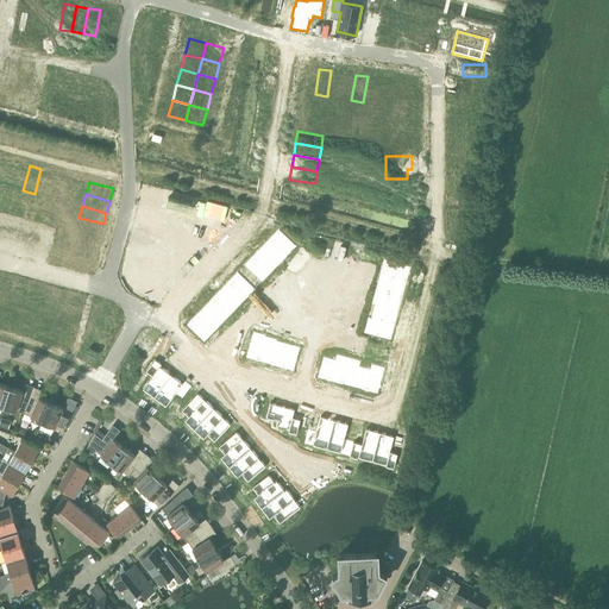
[(79,218),(76,230),(100,236),(104,224),(79,218)]
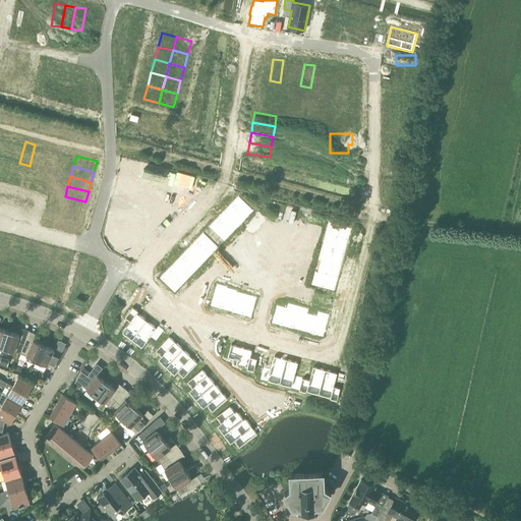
[(65,196),(62,207),(82,212),(85,201),(65,196)]
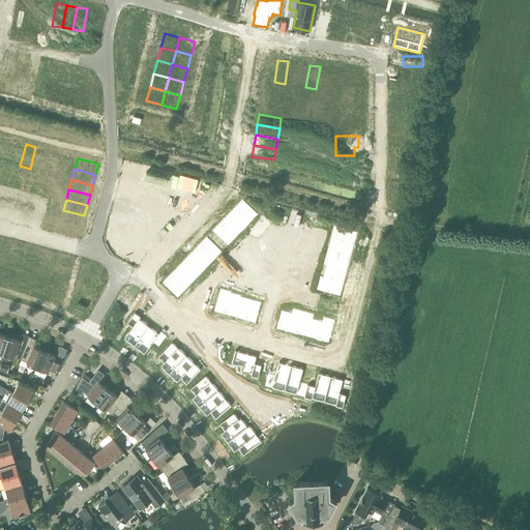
[(242,200),(235,207),(251,223),(258,214),(242,200)]
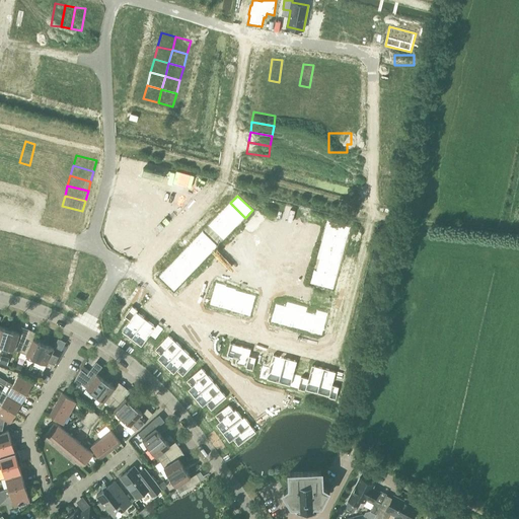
[(230,203),(223,211),(238,225),(245,218),(230,203)]
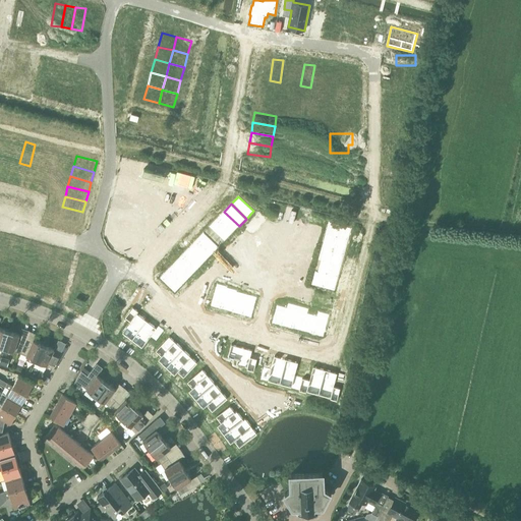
[(62,207),(59,216),(79,222),(82,212),(62,207)]
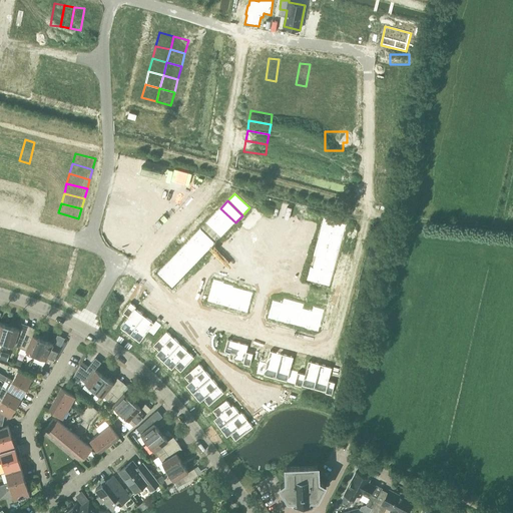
[(220,208),(213,215),(228,230),(235,222),(220,208)]
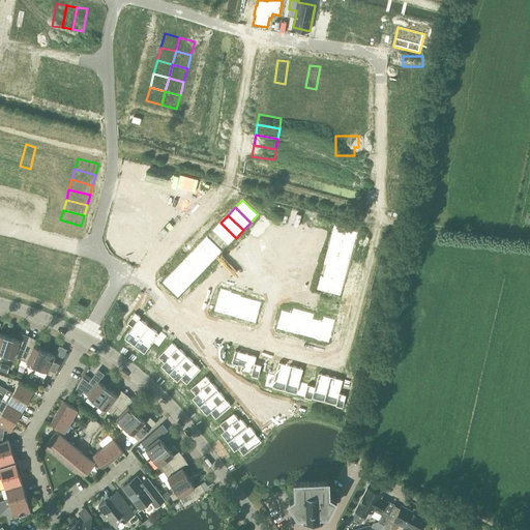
[(326,219),(319,217),(316,229),(321,231),(323,231),(326,219)]
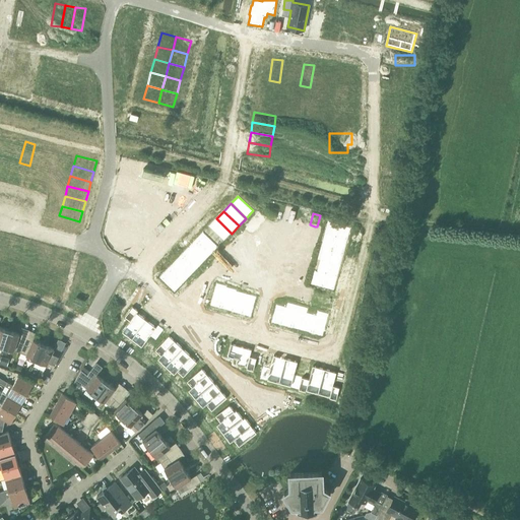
[(59,215),(57,226),(77,232),(79,221),(59,215)]
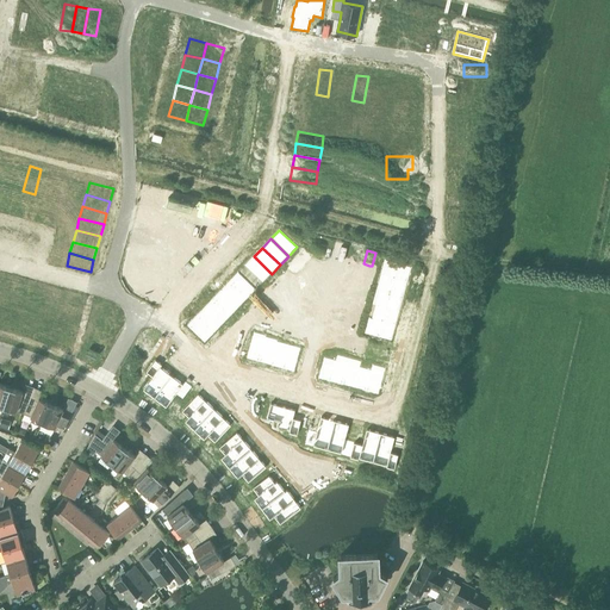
[(254,256),(244,266),(262,282),(272,274),(254,256)]
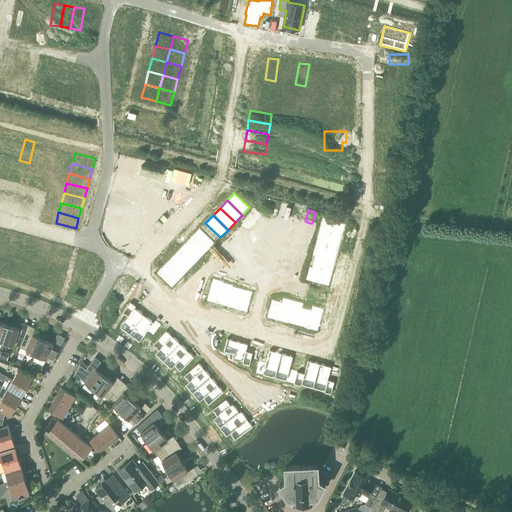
[(322,232),(342,237),(346,224),(325,219),(322,232)]
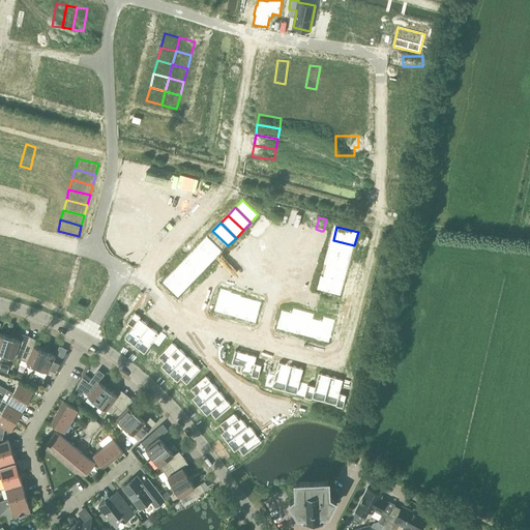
[(207,237),(199,245),(214,260),(223,252),(207,237)]
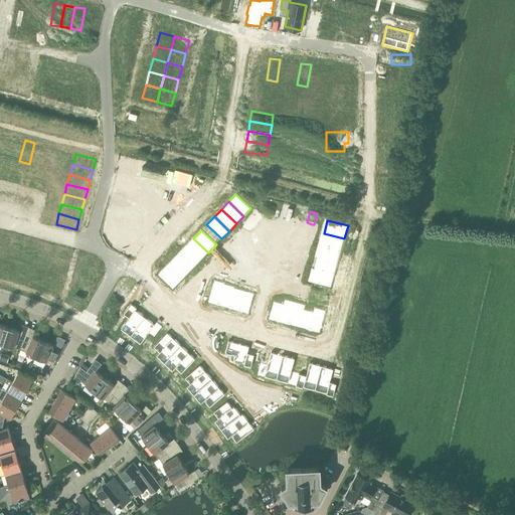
[(321,245),(341,250),(344,238),(324,233),(321,245)]
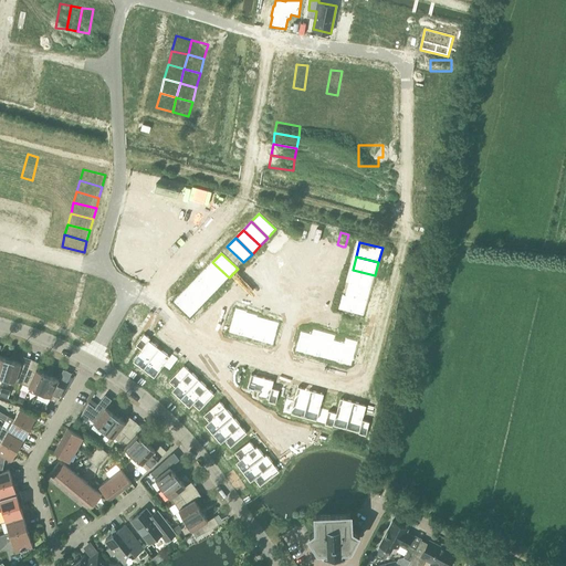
[(212,262),(205,270),(221,285),(229,278),(212,262)]
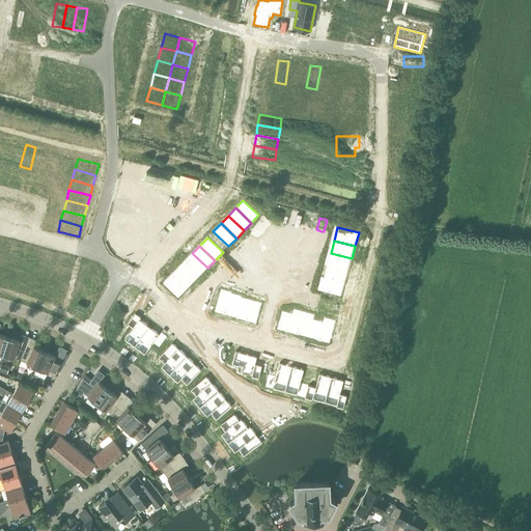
[(192,253),(185,260),(200,276),(207,268),(192,253)]
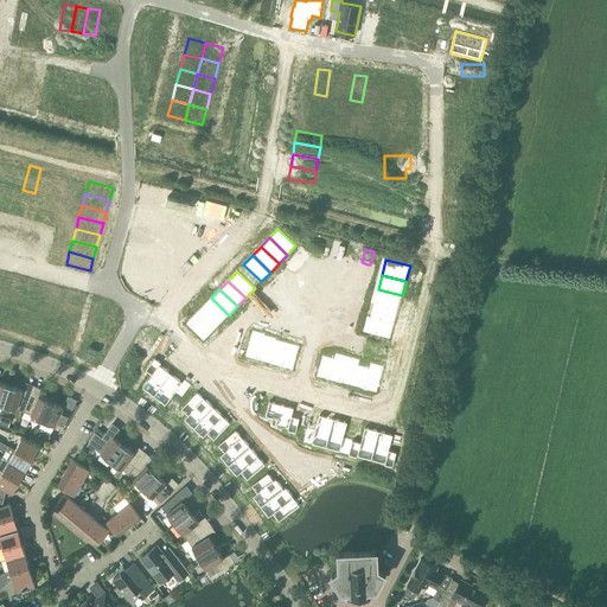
[(374,304),(398,310),(402,295),(378,289),(374,304)]
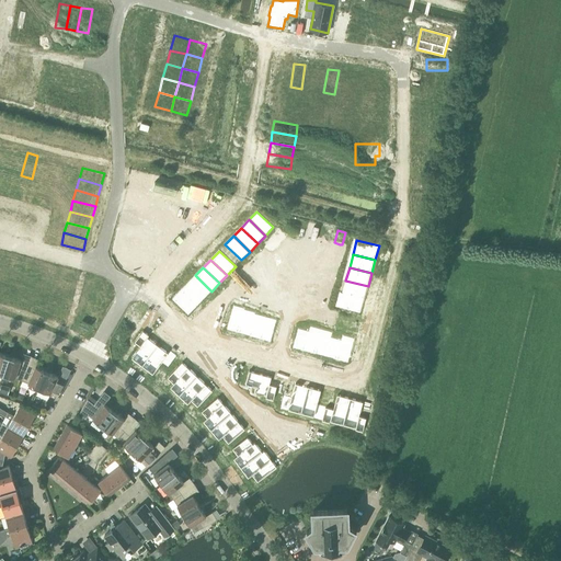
[(195,275),(187,284),(204,299),(212,292),(195,275)]
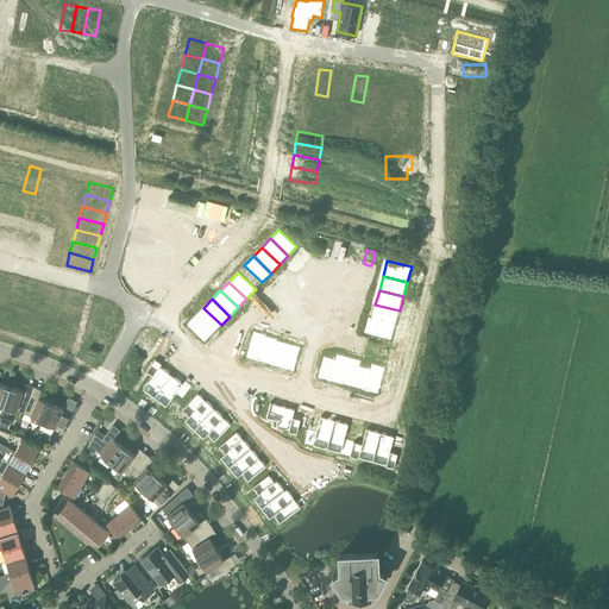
[(371,319),(395,326),(400,311),(375,305),(371,319)]
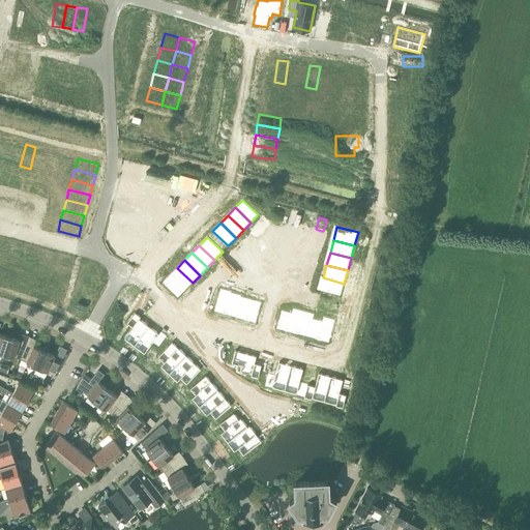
[(177,268),(170,275),(185,290),(193,283),(177,268)]
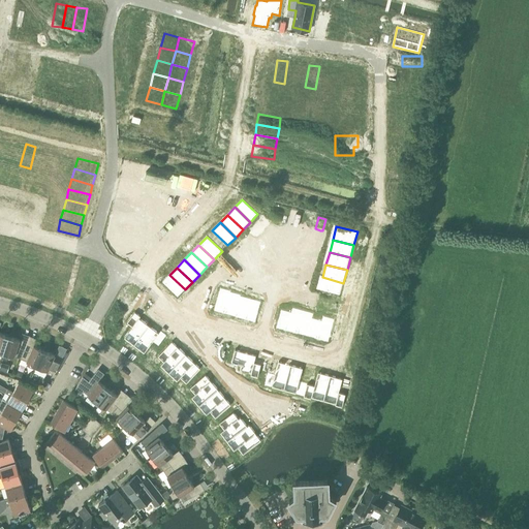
[(169,275),(162,283),(178,298),(185,289),(169,275)]
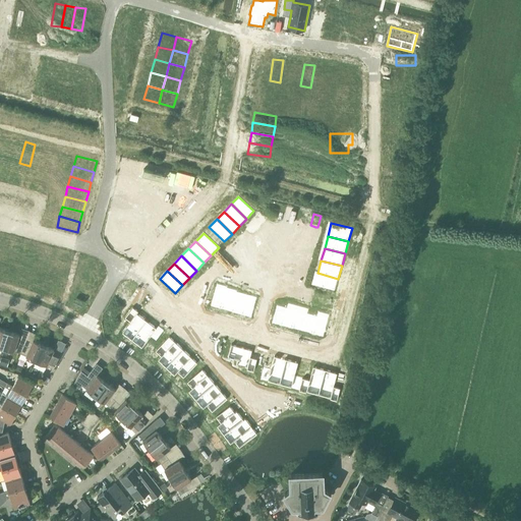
[(338,279),(317,273),(314,286),(335,291),(338,279)]
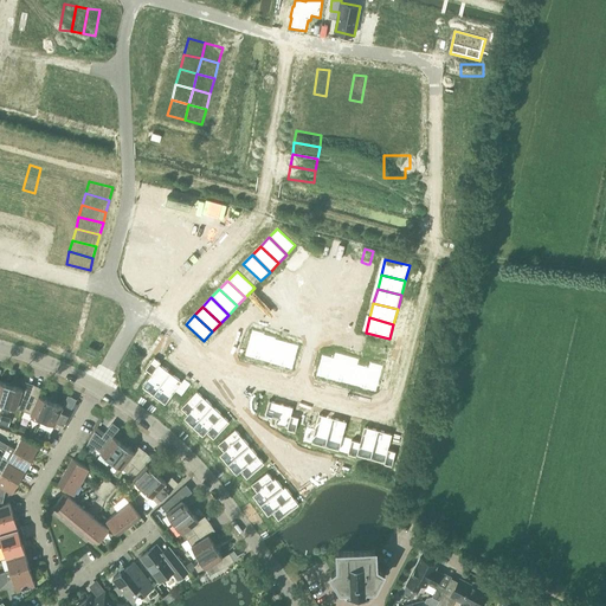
[(257,360),(263,339),(251,335),(245,356),(257,360)]
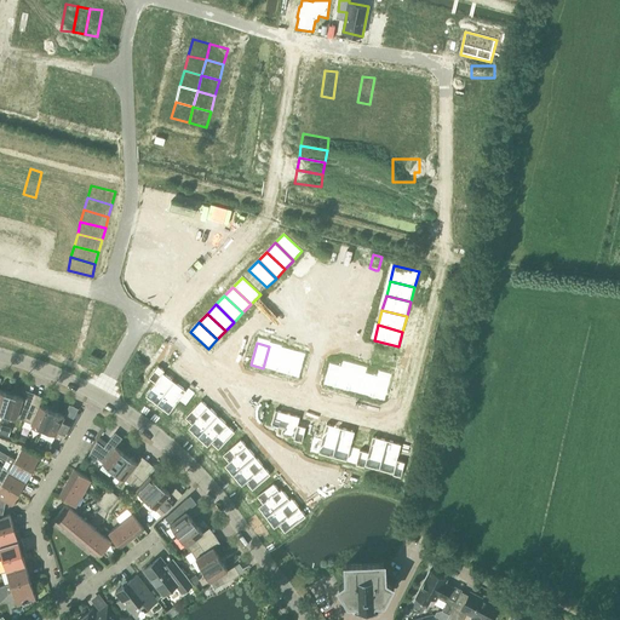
[(275,372),(281,350),(269,346),(263,368),(275,372)]
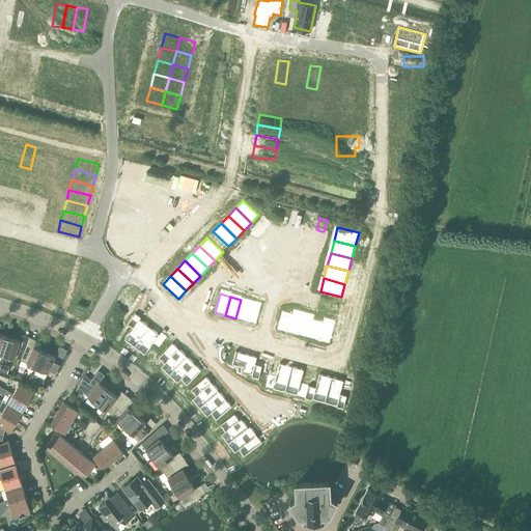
[(241,300),(235,318),(246,322),(251,302),(241,300)]
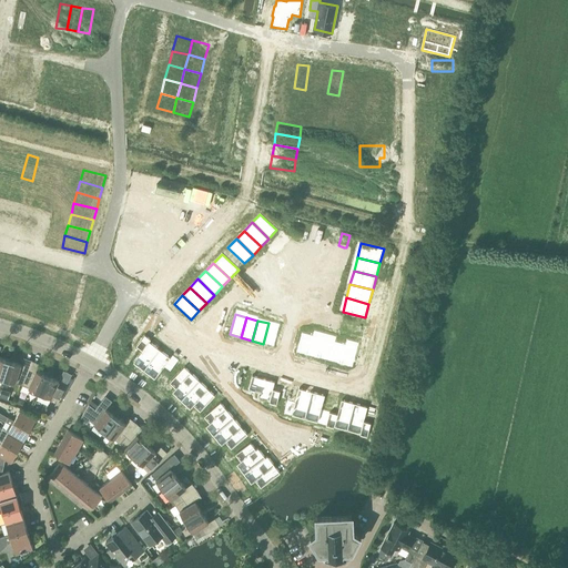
[(280,326),(269,323),(263,344),(274,347),(280,326)]
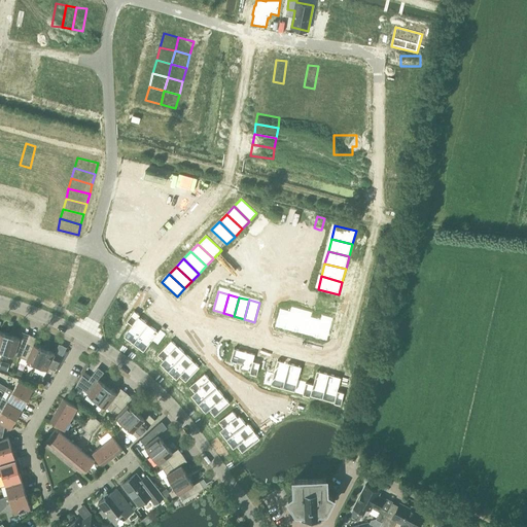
[(285,330),(290,311),(280,308),(275,307),(272,317),(277,318),(275,327),(285,330)]
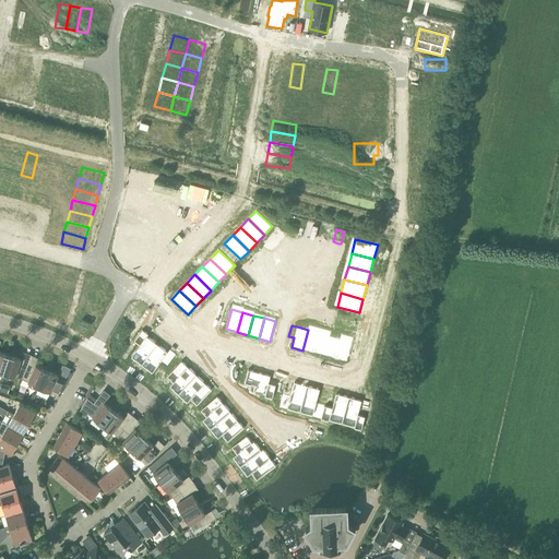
[(142,365),(156,346),(145,337),(149,333),(142,329),(133,340),(139,345),(130,356),(142,365)]
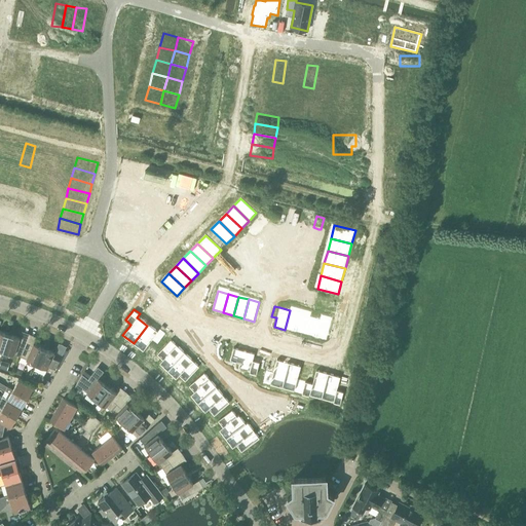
[(295,333),(295,332),(300,313),(290,310),(285,330),(295,333)]
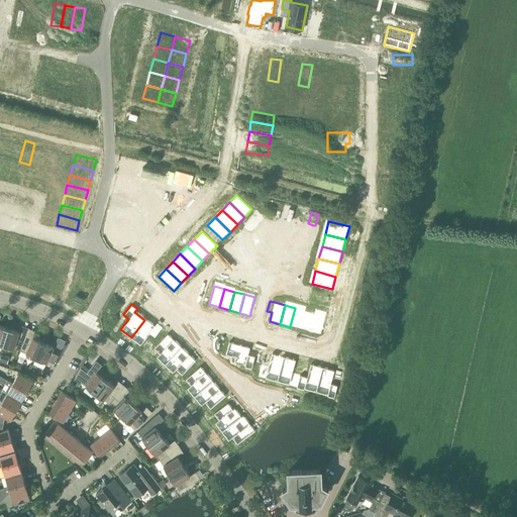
[(290,326),(300,329),(305,311),(295,308),(290,326)]
